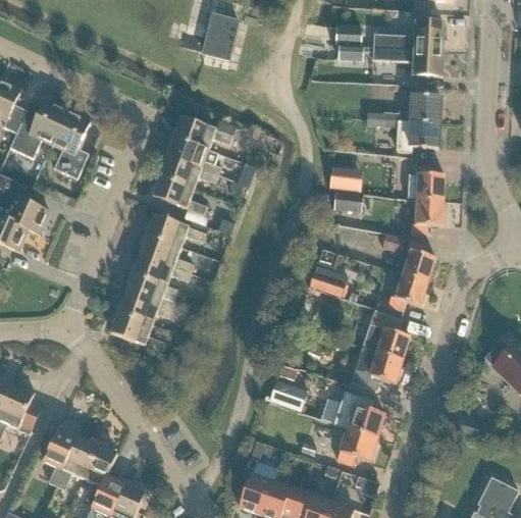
[(214,14),(204,54),(228,60),(238,20),(214,14)]
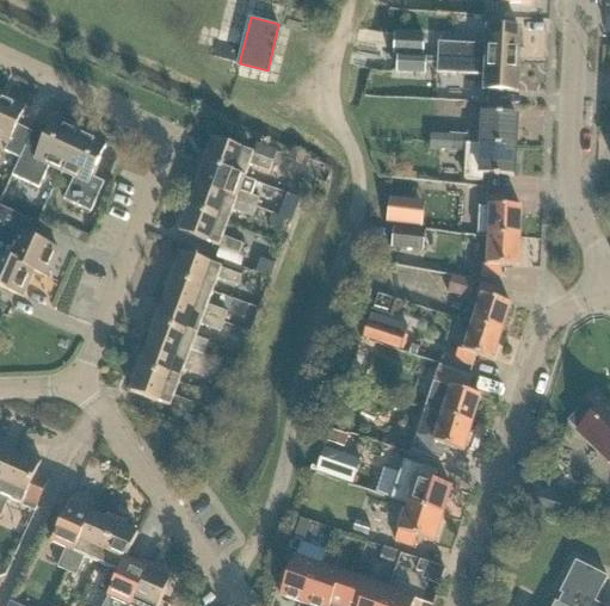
[(470,57),(517,60),(518,30),(487,28),(486,43),(437,41),(436,48),(453,49),(453,65),(470,65),(470,57)]
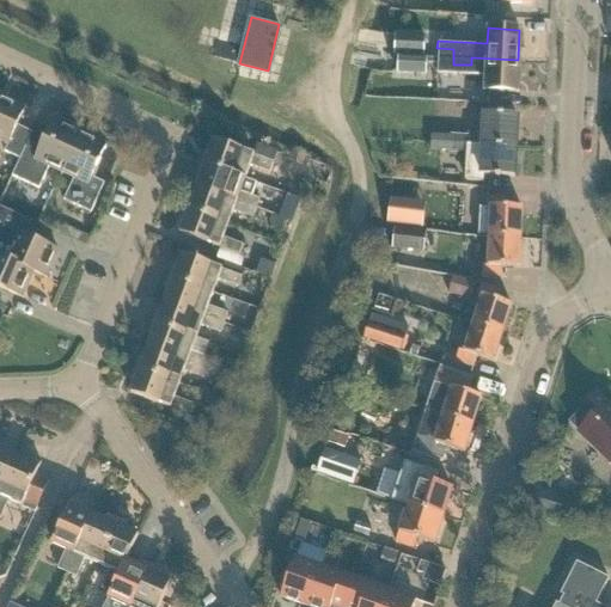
[(395,31),(393,51),(423,53),(425,32),(395,31)]
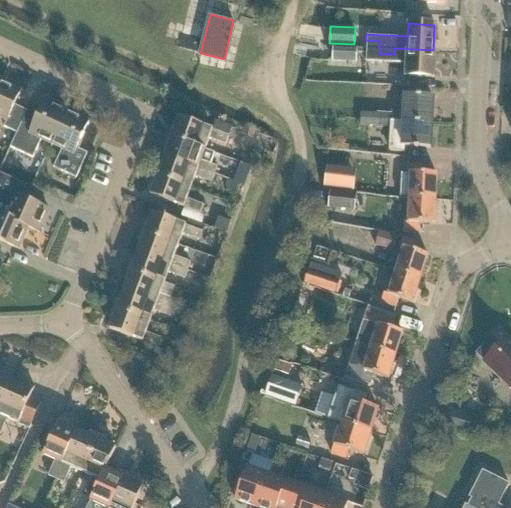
[(432,75),(433,50),(394,48),(394,54),(379,54),(379,41),(365,40),(365,59),(405,61),(405,73),(432,75)]
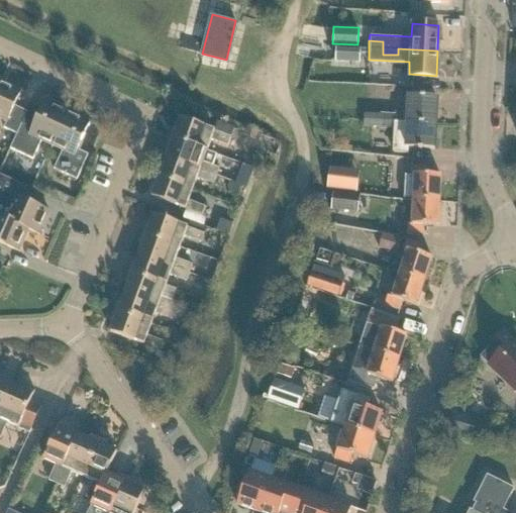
[(335,44),(334,59),(358,61),(359,46),(335,44)]
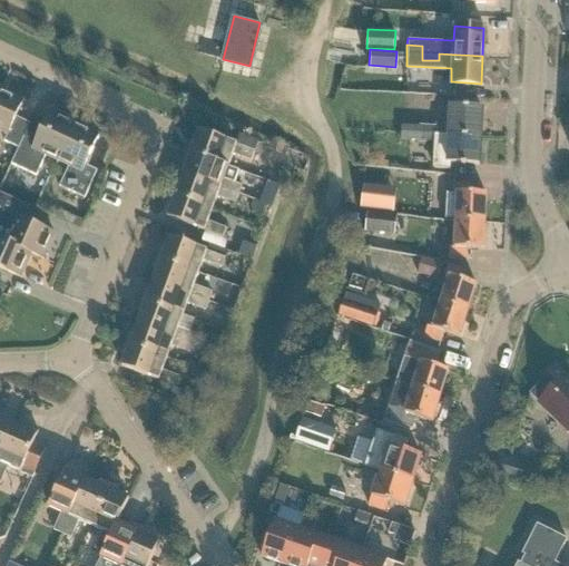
[(22,97),(0,86),(0,128),(7,132),(3,137),(18,144),(29,119),(16,113),(22,97)]
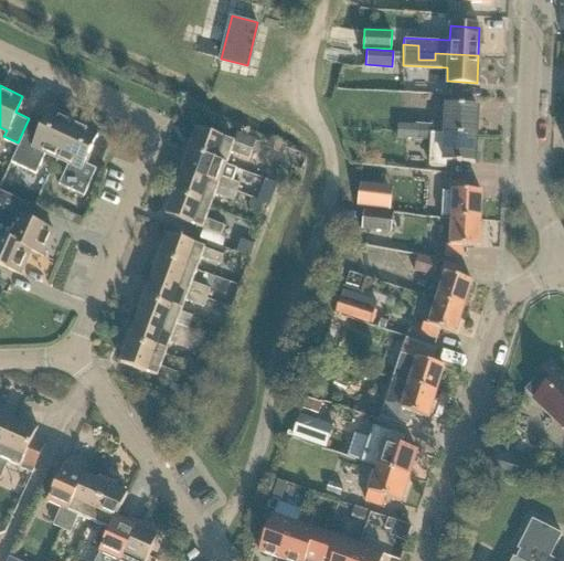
[(432,124),(431,130),(474,133),(476,105),(446,103),(445,120),(432,119),(432,124)]
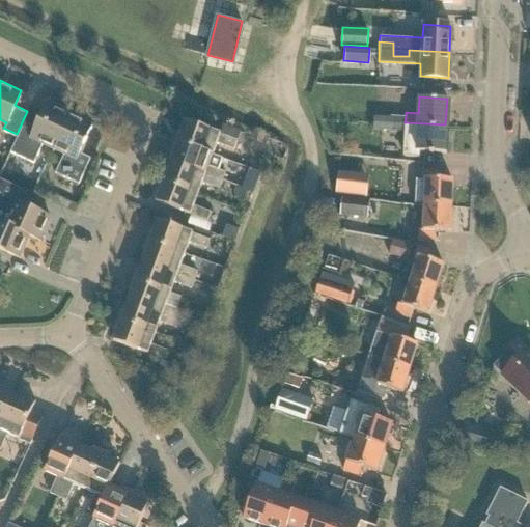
[(53,146),(68,112),(67,112),(68,108),(50,99),(48,103),(45,102),(42,109),(31,104),(9,148),(33,160),(43,142),(53,146)]
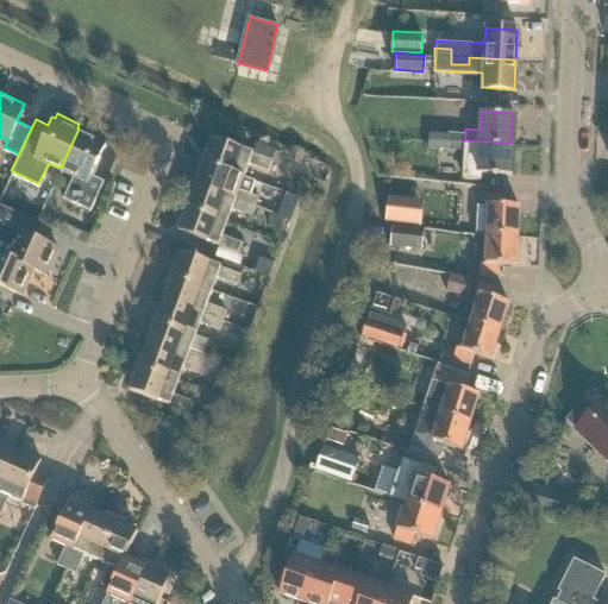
[(105,142),(79,129),(61,168),(73,174),(63,195),(88,207),(102,178),(89,172),(105,142)]
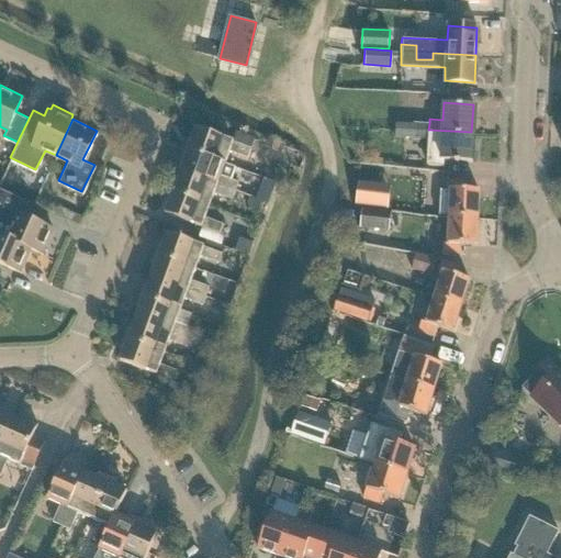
[(412,136),(413,122),(395,121),(394,135),(412,136)]
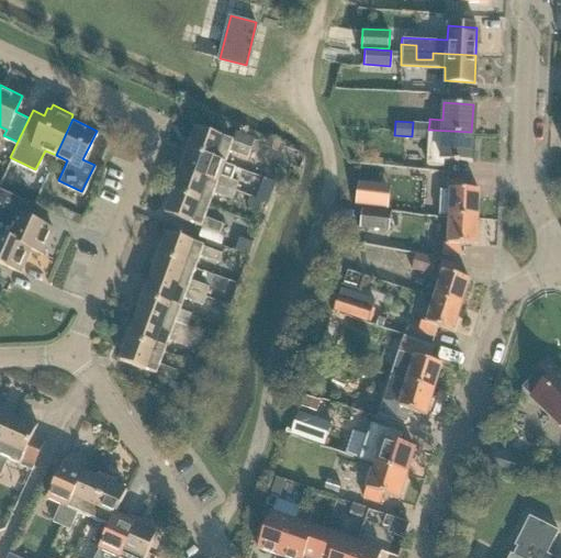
[(429,123),(413,122),(412,136),(428,136),(428,130),(429,123)]
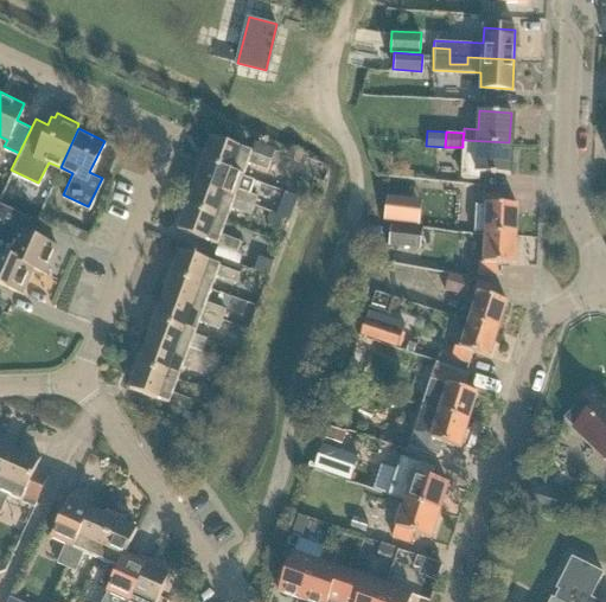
[(198,159),(243,175),(248,161),(267,168),(270,158),(268,157),(250,151),(211,136),(206,149),(202,147),(198,159)]
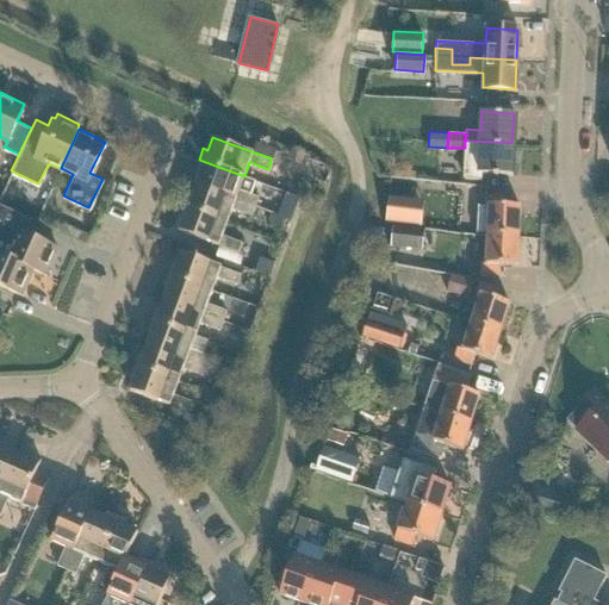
[(255,141),(252,151),(269,157),(273,147),(255,141)]
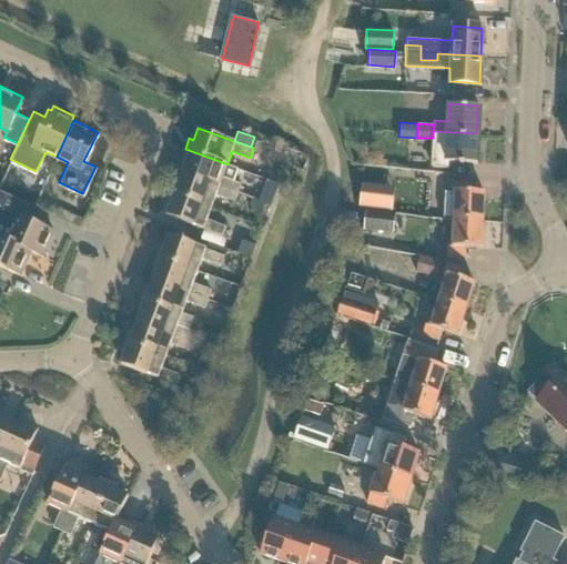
[(433,142),(432,165),(449,165),(449,160),(475,161),(476,133),(433,131),(433,138),(433,142)]
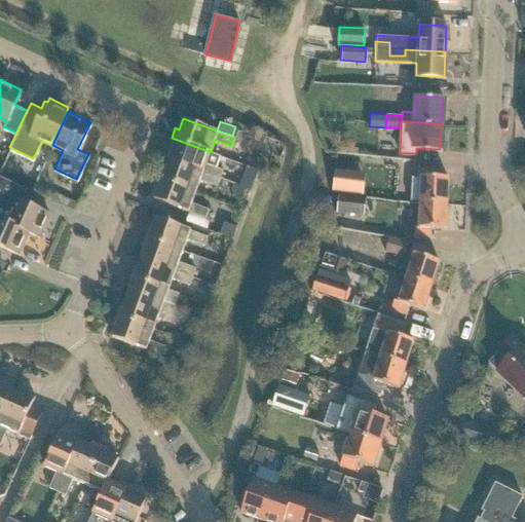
[(264,131),(252,125),(248,136),(260,140),(264,131)]
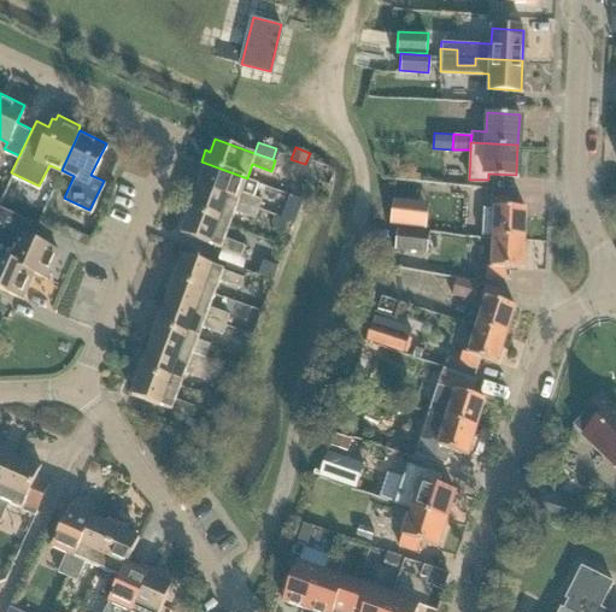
[(247,178),(201,162),(197,172),(201,174),(197,186),(258,209),(262,198),(253,195),(258,182),(247,178)]
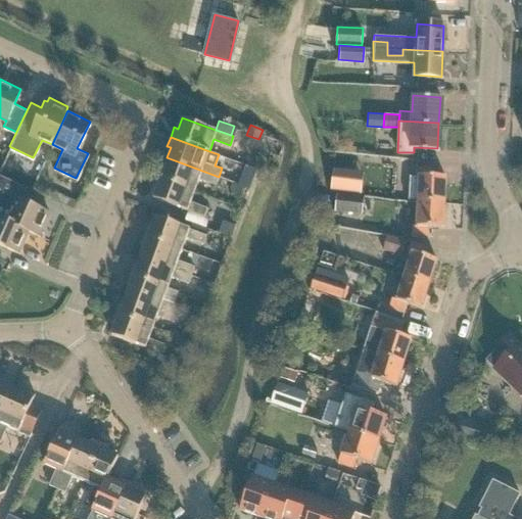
[(159,167),(156,176),(195,190),(199,179),(216,185),(219,177),(167,157),(163,169),(159,167)]
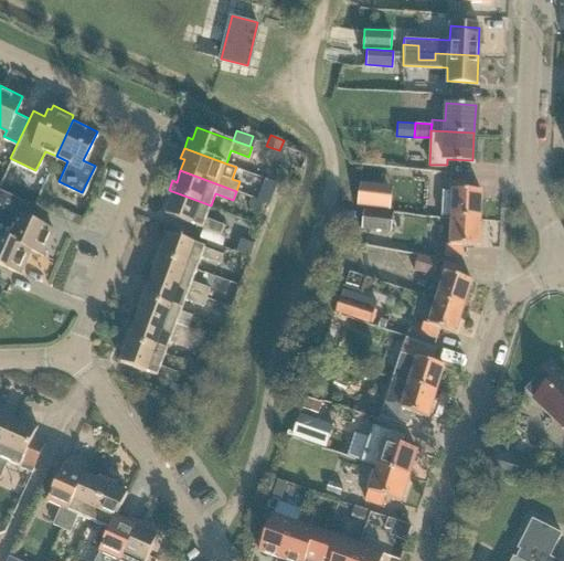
[(451,215),(479,218),(480,190),(465,189),(466,180),(447,179),(447,189),(453,189),(451,215)]
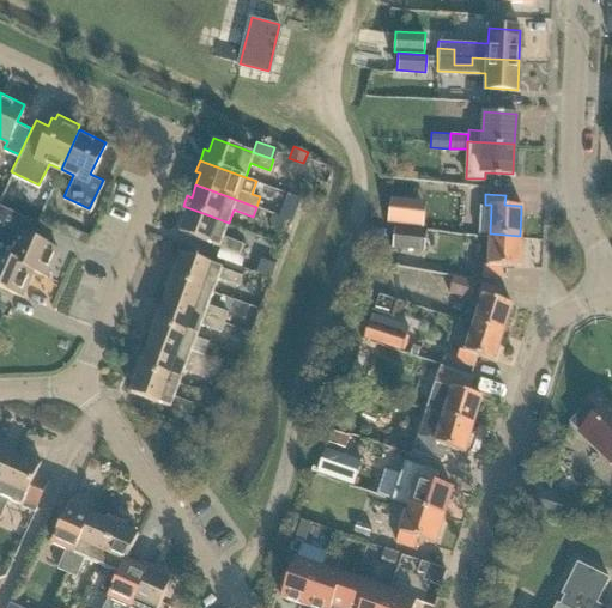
[(426,200),(391,195),(388,220),(423,224),(426,200)]
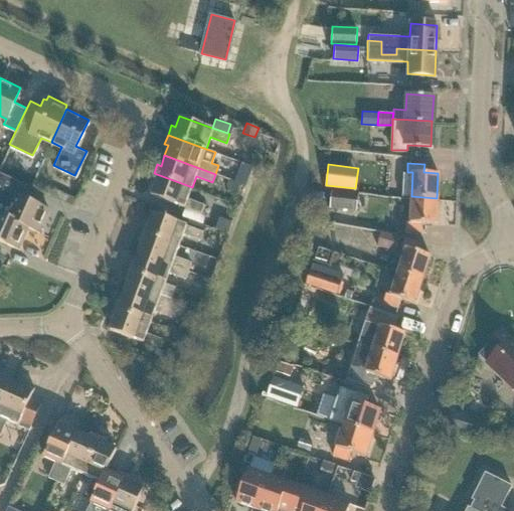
[(37,171),(26,166),(20,178),(31,183),(37,171)]
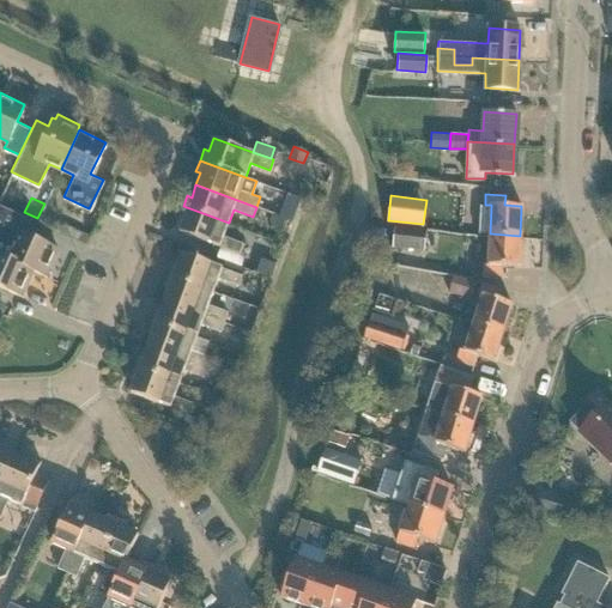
[(0,224),(0,253),(32,268),(46,274),(58,247),(24,232),(31,218),(0,202),(0,224)]
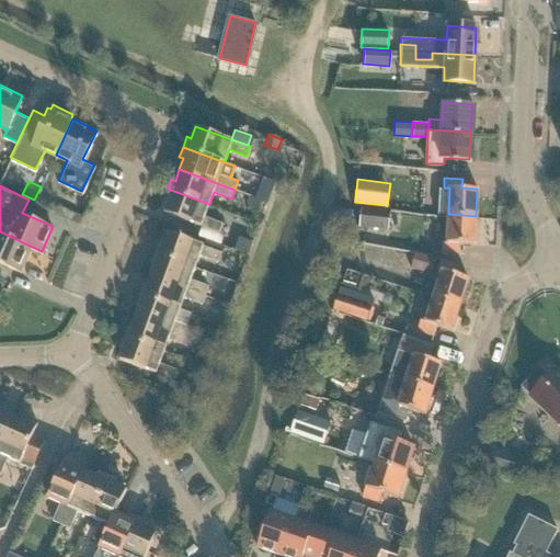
[(209,204),(168,189),(163,199),(168,201),(163,213),(219,232),(223,222),(205,215),(209,204)]
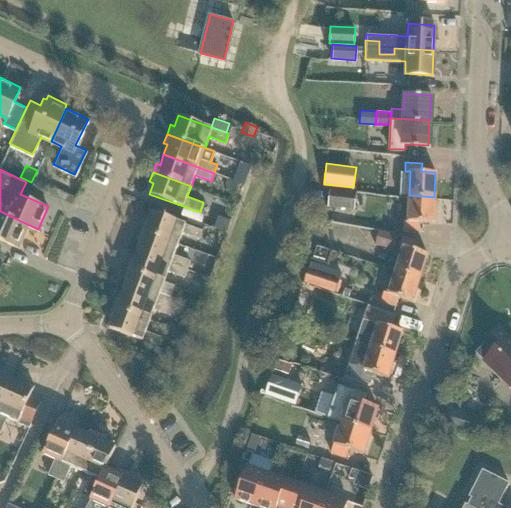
[(228,178),(225,187),(232,190),(235,191),(238,182),(235,181),(228,178)]
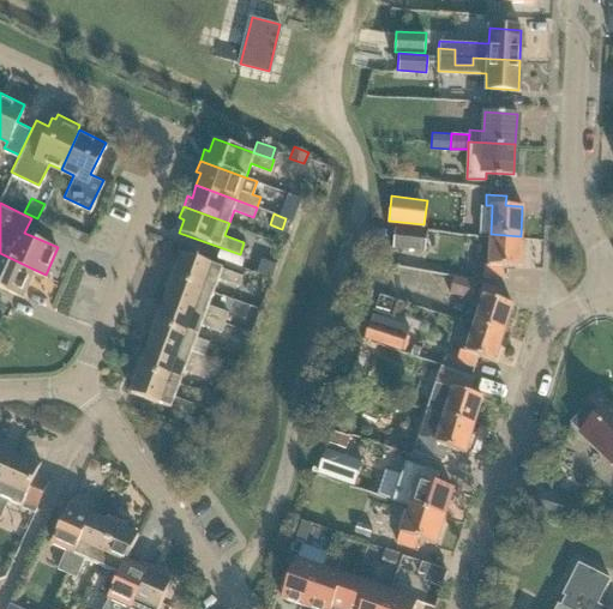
[(65,223),(61,231),(78,239),(82,230),(65,223)]
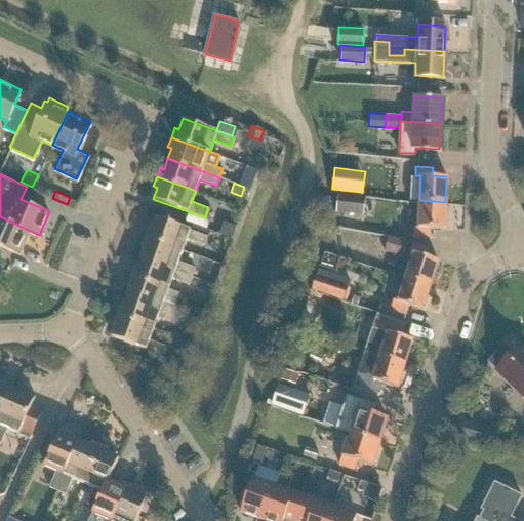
[(338,192),(335,210),(363,213),(365,196),(338,192)]
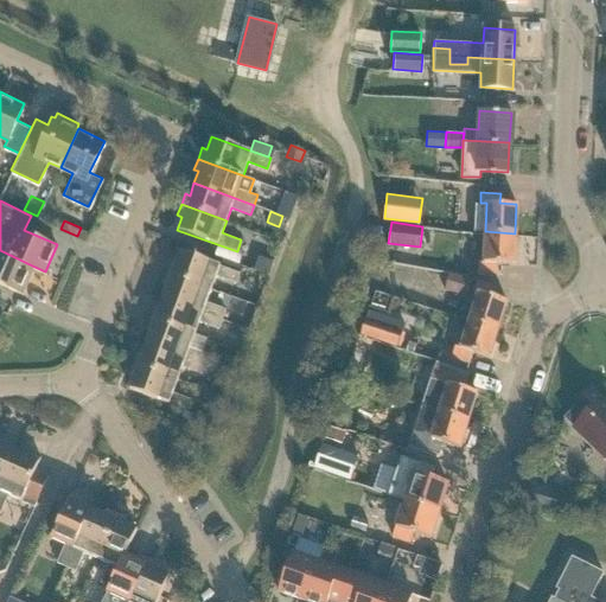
[(515,234),(485,231),(483,261),(477,260),(477,271),(496,273),(496,262),(512,262),(515,234)]
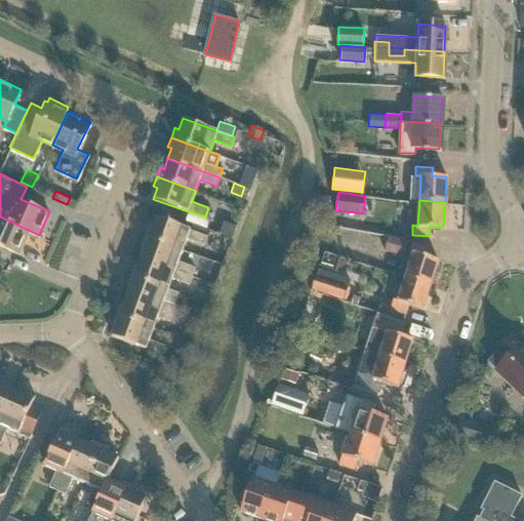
[(0,244),(17,252),(28,230),(0,216),(0,244)]
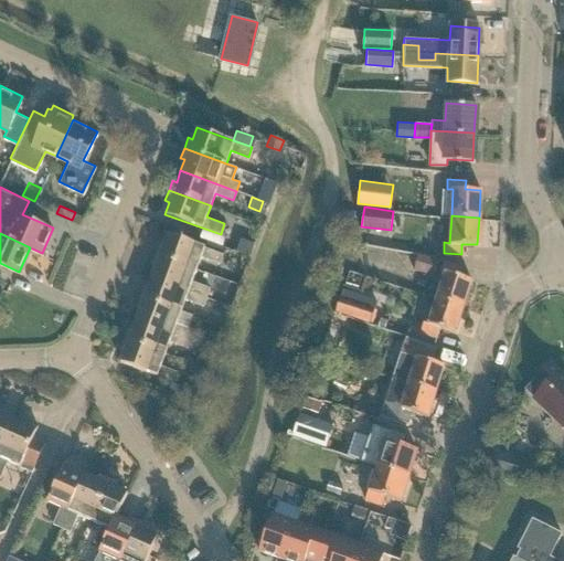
[(219,263),(225,245),(208,237),(204,246),(168,233),(163,244),(159,242),(155,253),(197,268),(201,256),(219,263)]
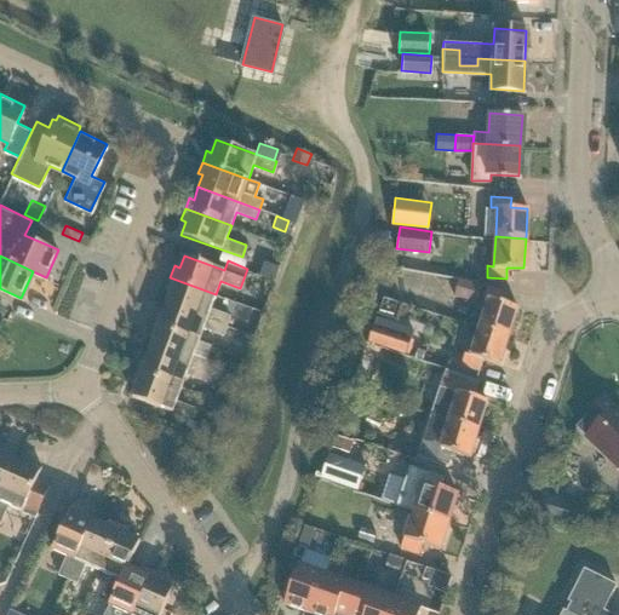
[(264,259),(258,274),(274,280),(279,265),(264,259)]
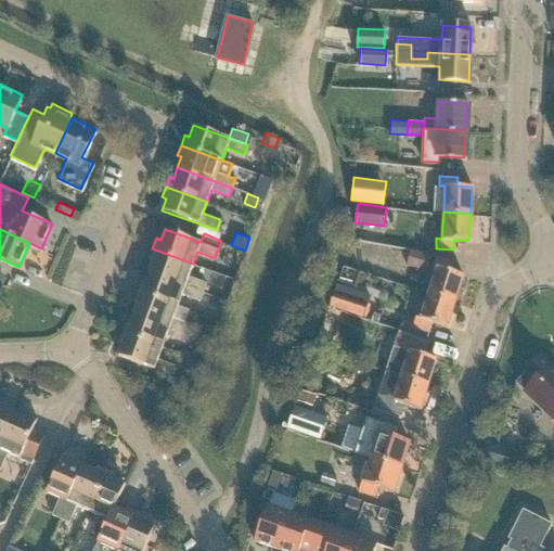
[(410,247),(406,264),(427,270),(432,254),(410,247)]
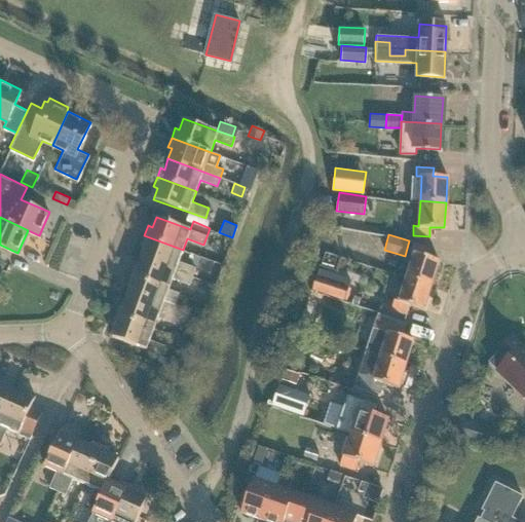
[(142,257),(192,275),(195,266),(179,260),(183,250),(144,235),(141,244),(146,246),(142,257)]
